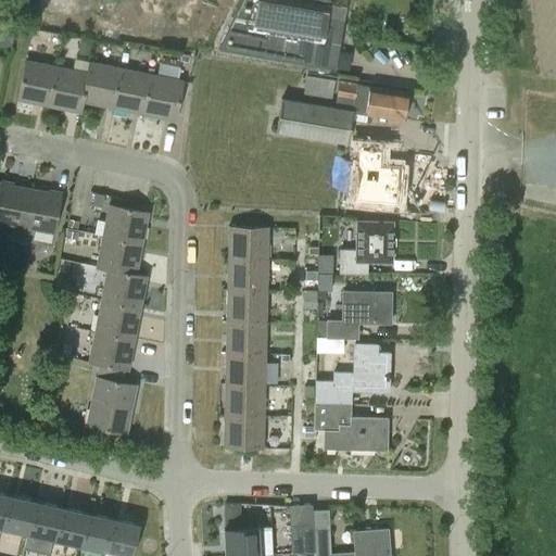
[(241,0),(218,50),(336,70),(343,20),(326,16),(329,0),(241,0)]
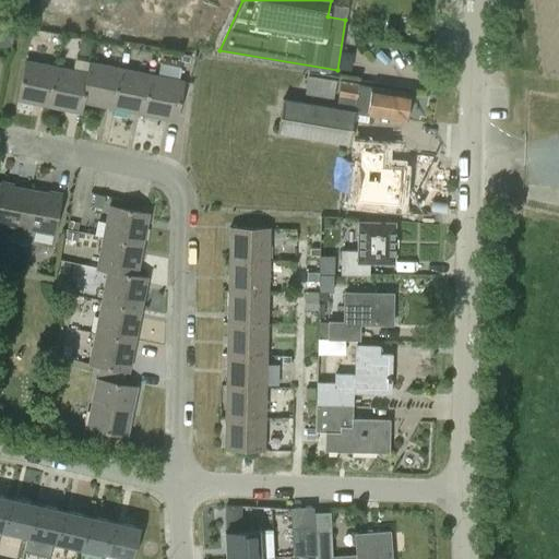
[(18,100),(46,106),(54,67),(25,61),(18,100)]
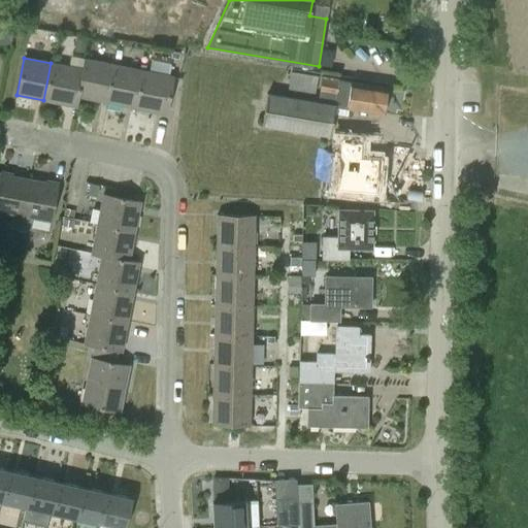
[(85,59),(83,69),(77,97),(107,102),(116,65),(85,59)]
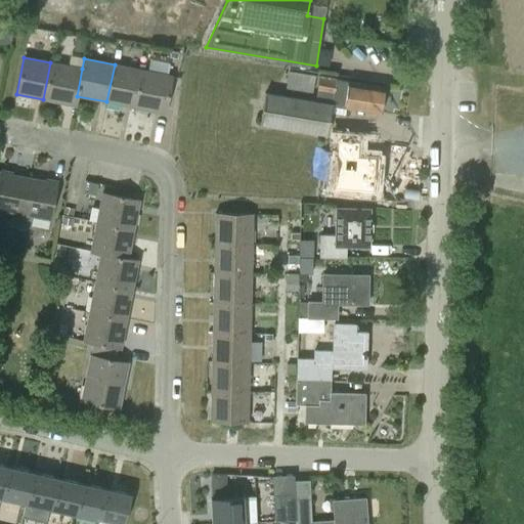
[(77,96),(82,69),(50,62),(43,99),(75,105),(77,96)]
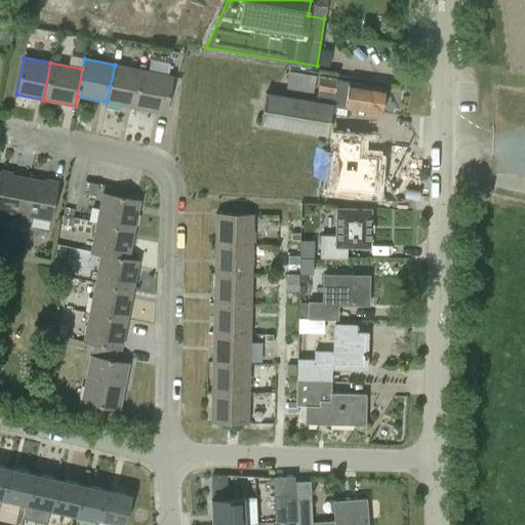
[(107,102),(135,108),(144,71),(115,65),(107,102)]
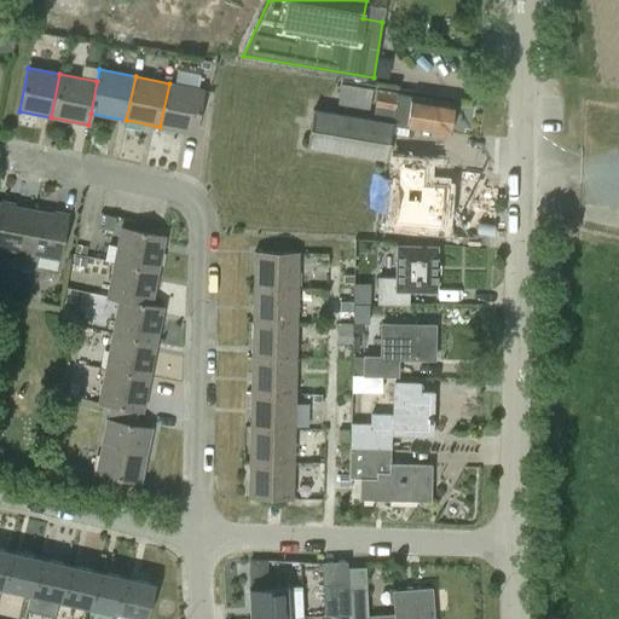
[(169,84),(160,127),(194,134),(202,91),(169,84)]
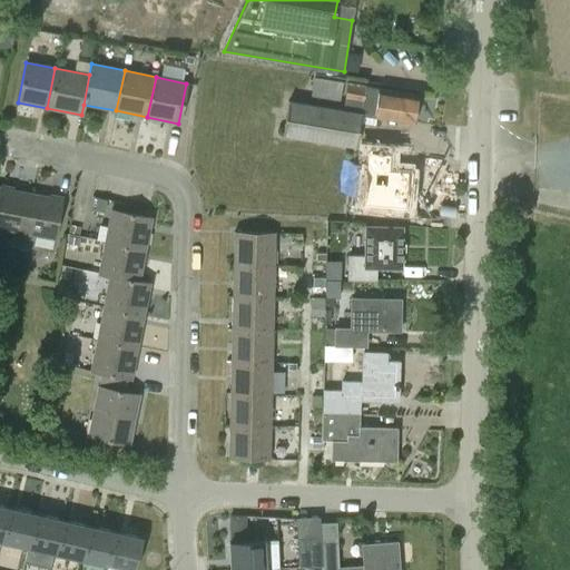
[(343,82),(313,78),(310,97),(340,101),(343,82)]
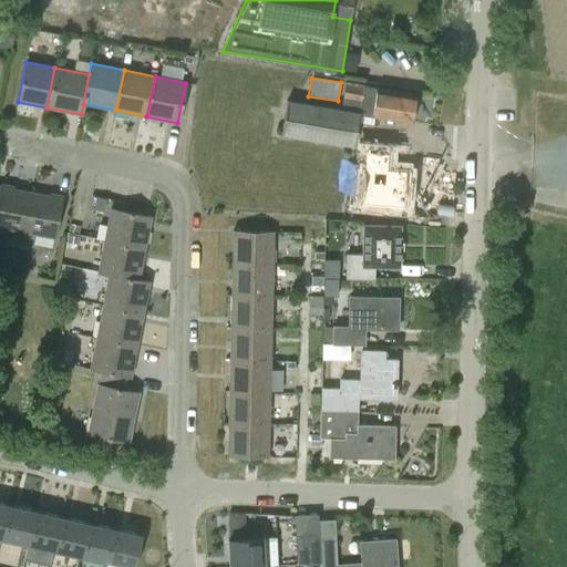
[(410,123),(414,94),(375,89),(375,88),(363,86),(363,85),(346,82),(342,99),(341,109),(288,100),(286,100),(280,134),(353,146),(358,120),(370,122),(371,116),(410,123)]
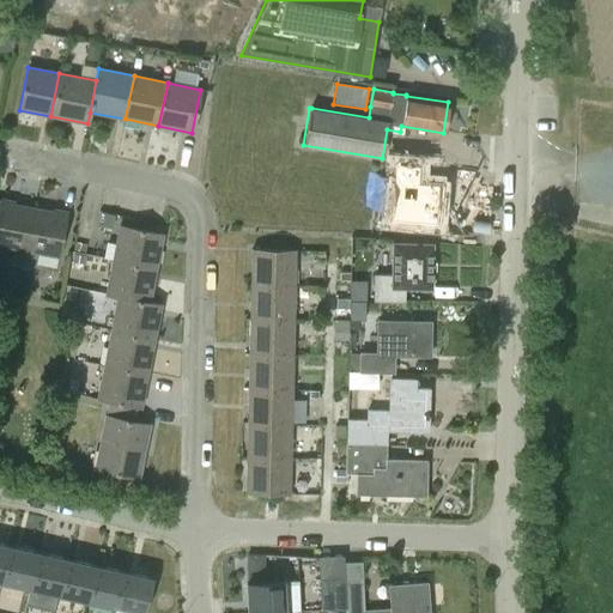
[(389,158),(387,176),(436,180),(437,163),(389,158)]
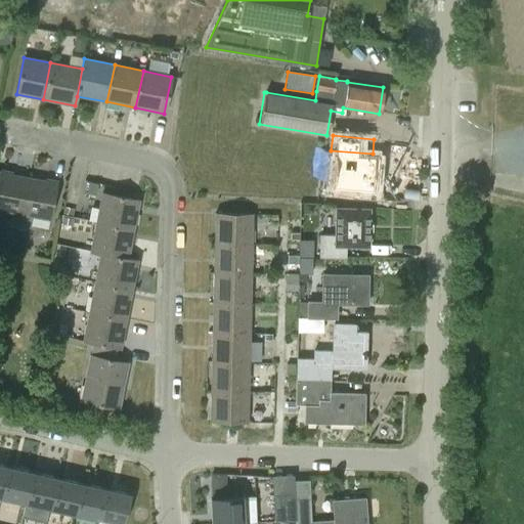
[(372,166),(332,161),(329,186),(354,189),(354,183),(369,185),(372,166)]
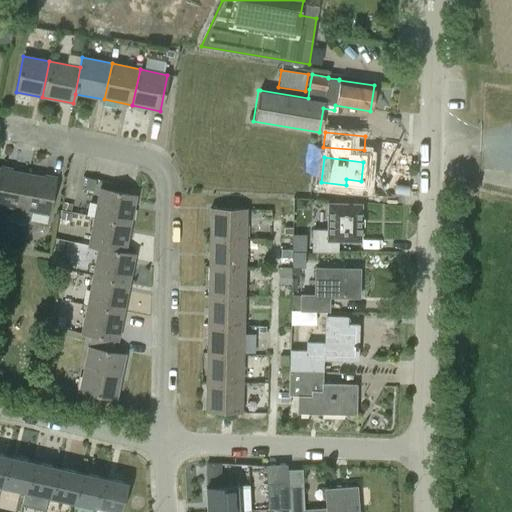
[(8,221),(18,223),(28,173),(0,168),(0,205),(11,208),(8,221)]
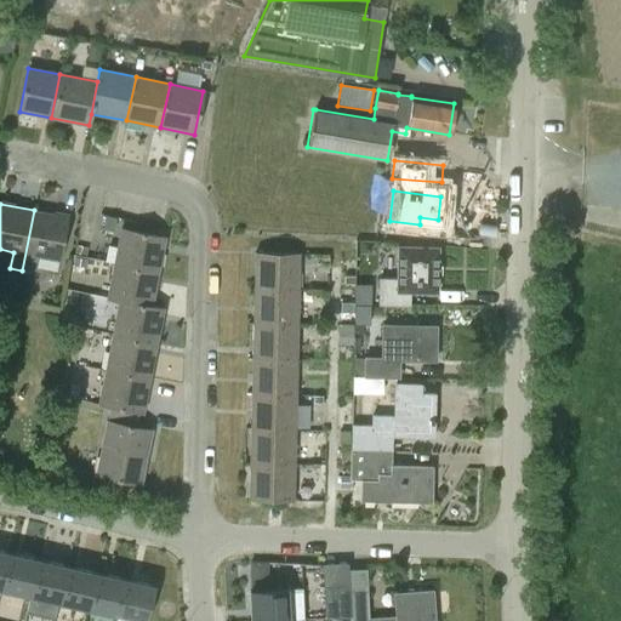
[(68,217),(34,210),(22,271),(34,273),(36,257),(58,261),(68,217)]
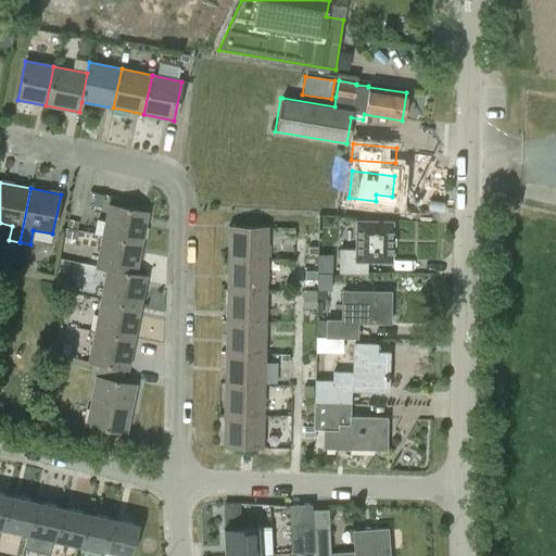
[(108,205),(101,237),(141,244),(148,213),(108,205)]
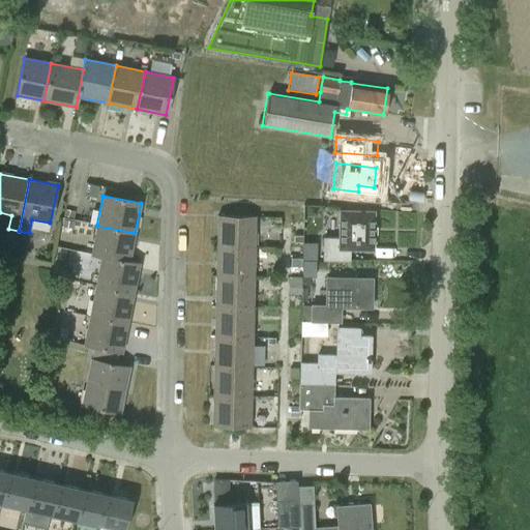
[(317,236),(318,261),(332,261),(340,261),(339,253),(373,253),(372,211),(323,210),(324,236),(317,236)]
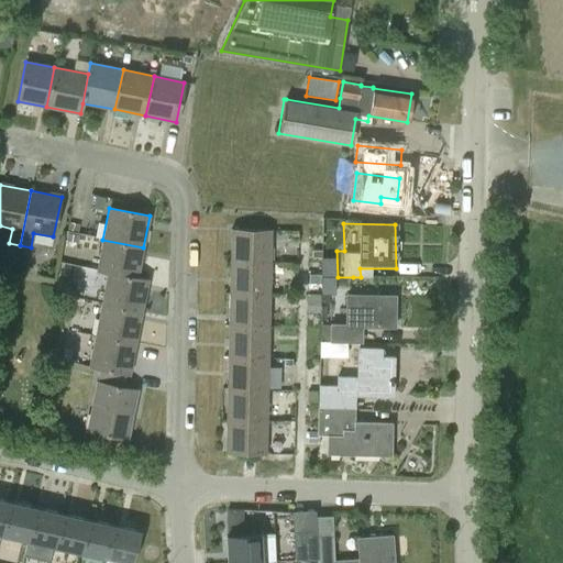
[(231,230),(230,265),(269,265),(271,230),(231,230)]
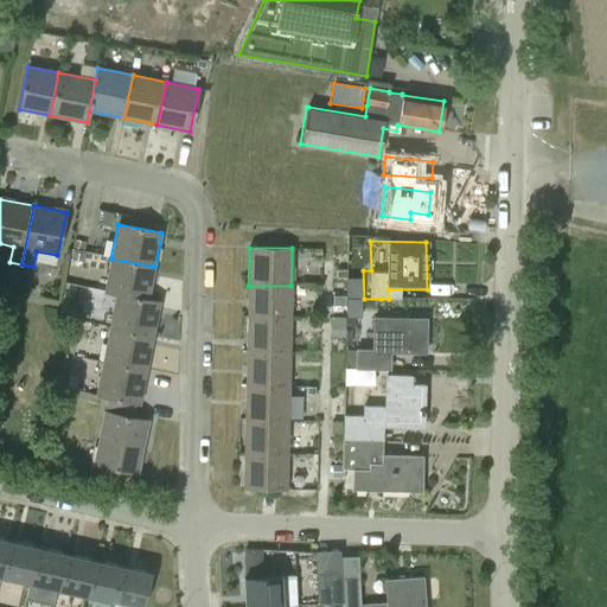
[(147,300),(154,267),(110,259),(104,292),(116,294),(147,300)]
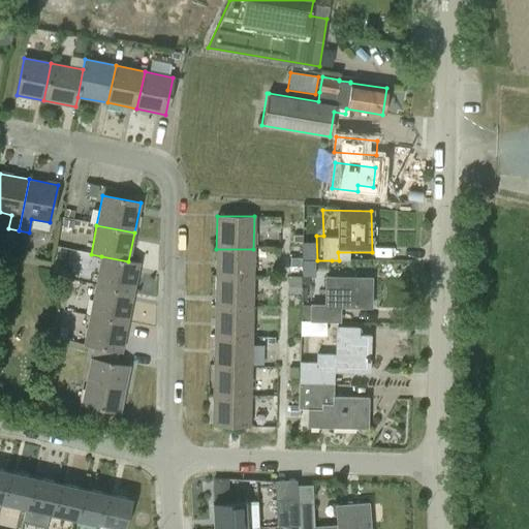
[(216,249),(215,278),(252,278),(253,249),(216,249)]
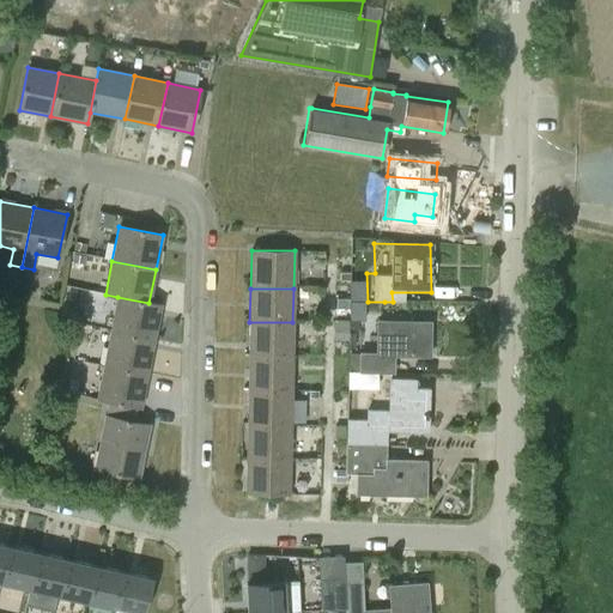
[(117,297),(110,333),(153,341),(161,305),(149,303),(117,297)]
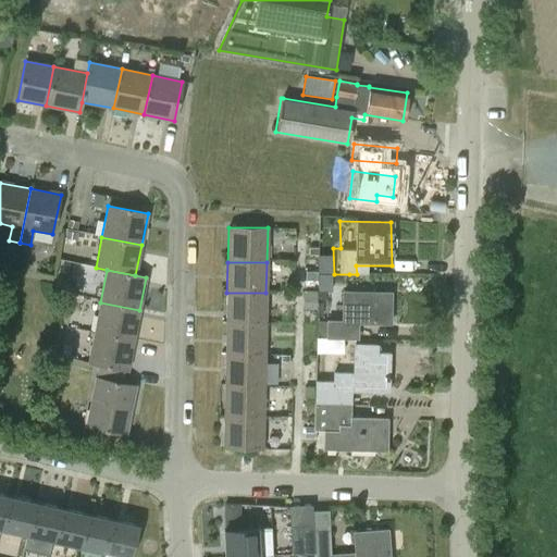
[(306,280),(317,281),(318,272),(306,271),(306,280)]
